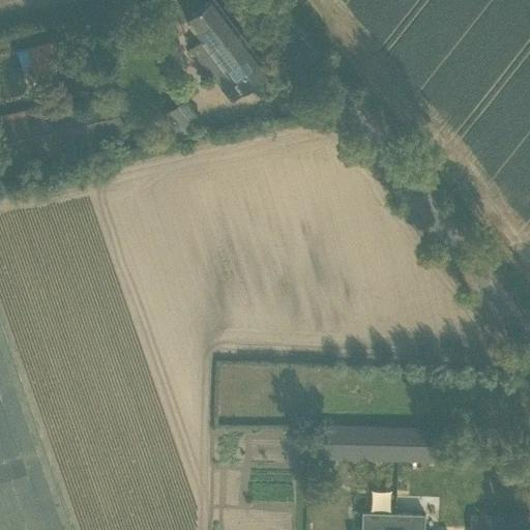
[(232,100),(269,72),(213,0),(209,0),(186,18),(202,39),(190,47),(232,100)]
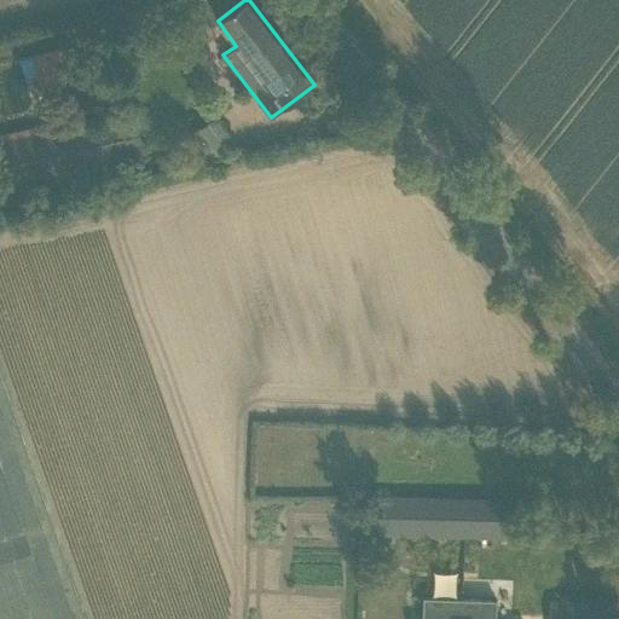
[(40,86),(75,76),(68,48),(33,57),(40,86)]
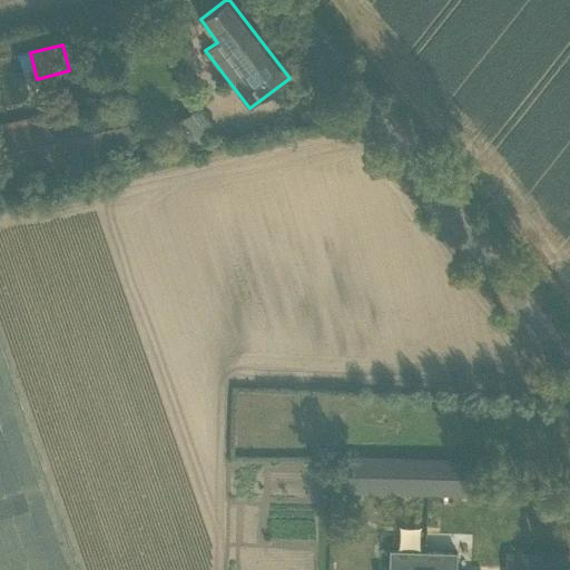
[(341,492),(474,495),(475,460),(342,457),(341,492)]
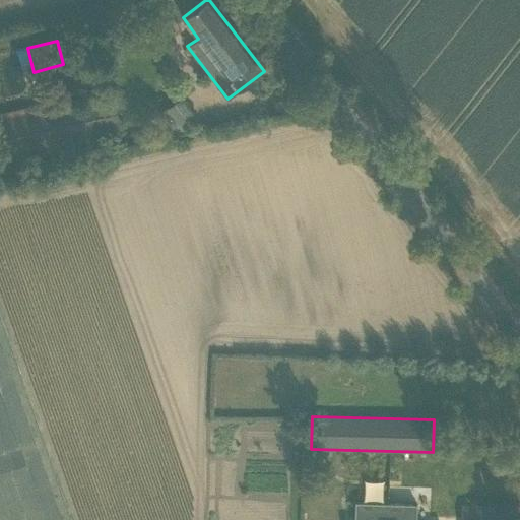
[(355,502),(353,519),(415,519),(416,504),(355,502)]
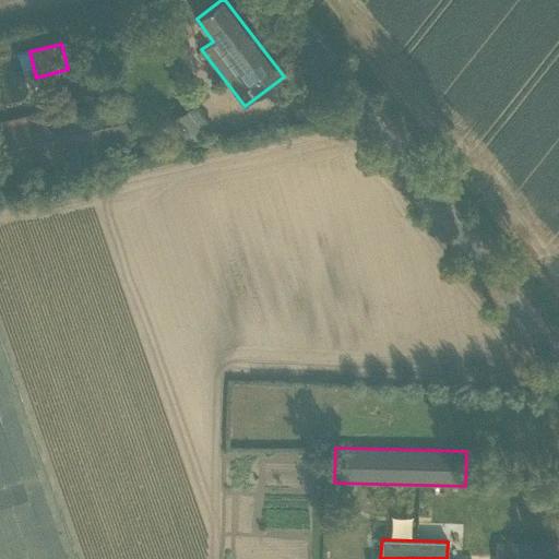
[(496,542),(495,558),(549,558),(550,544),(496,542)]
